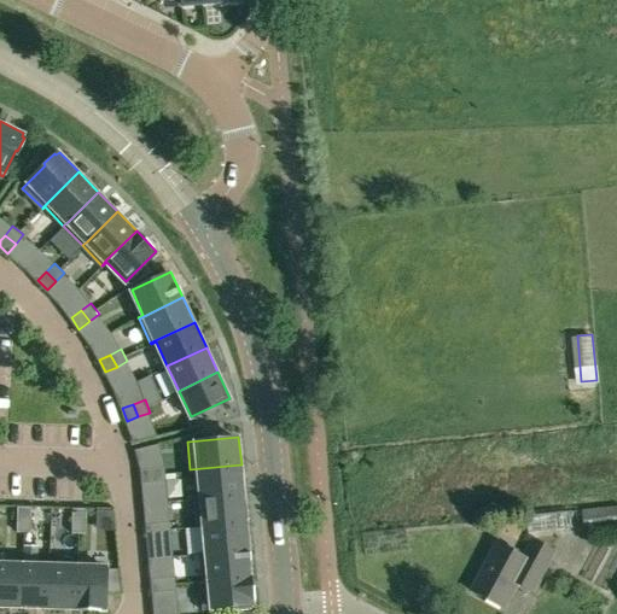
[(190,469),(190,471),(198,471),(201,495),(192,496),(192,497),(244,492),(242,465),(190,469)]
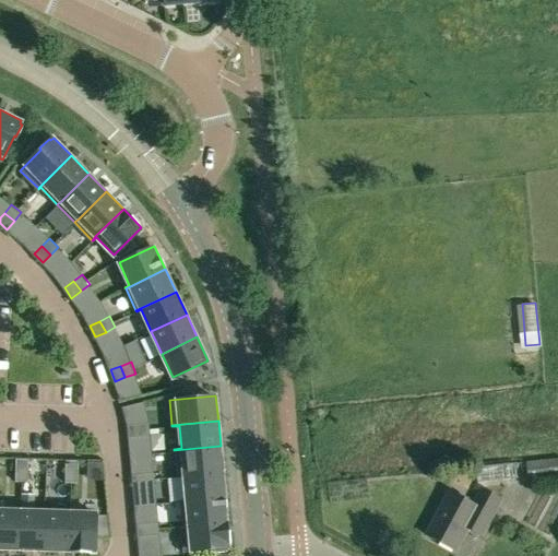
[(128,436),(140,435),(139,422),(127,423),(128,436)]
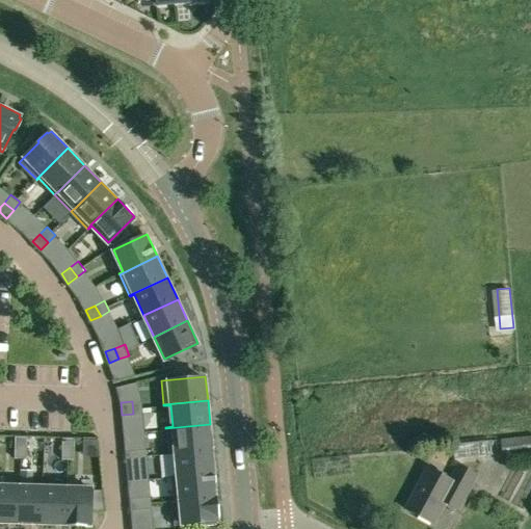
[(142,401),(132,401),(133,414),(143,413),(142,401)]
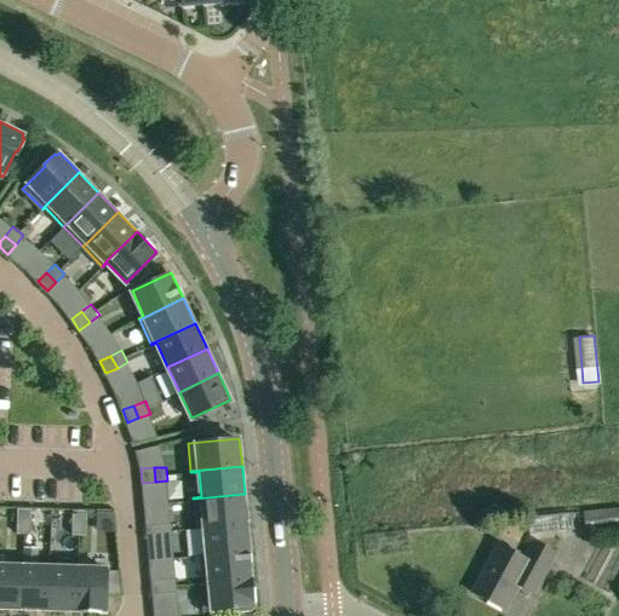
[(193,499),(195,528),(201,527),(201,528),(247,524),(245,494),(193,499)]
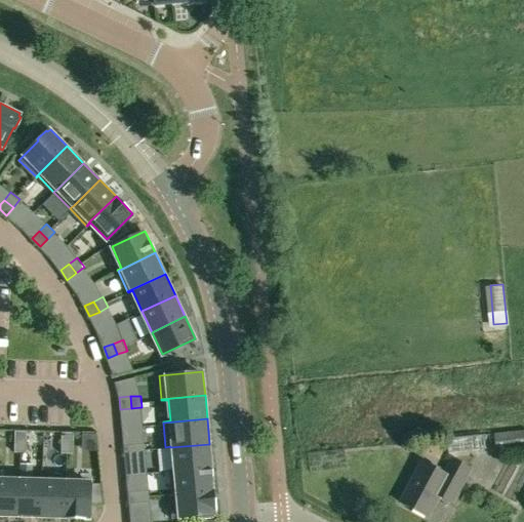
[(523,425),(492,428),(493,432),(494,444),(523,441),(523,425)]
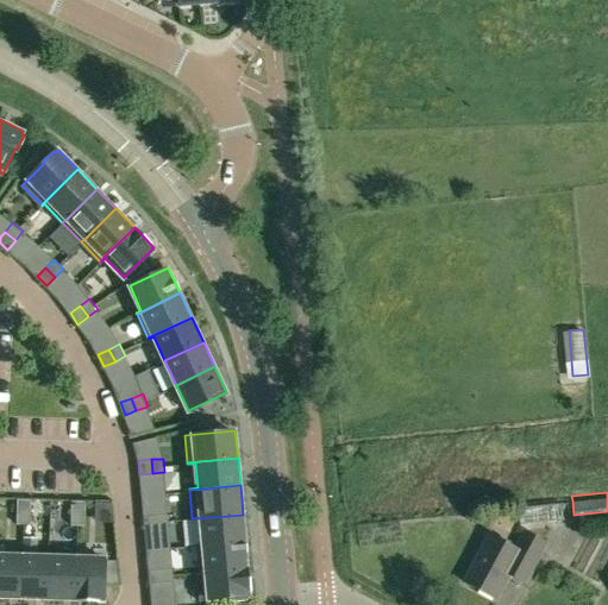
[(31,510),(31,498),(18,497),(17,510),(31,510)]
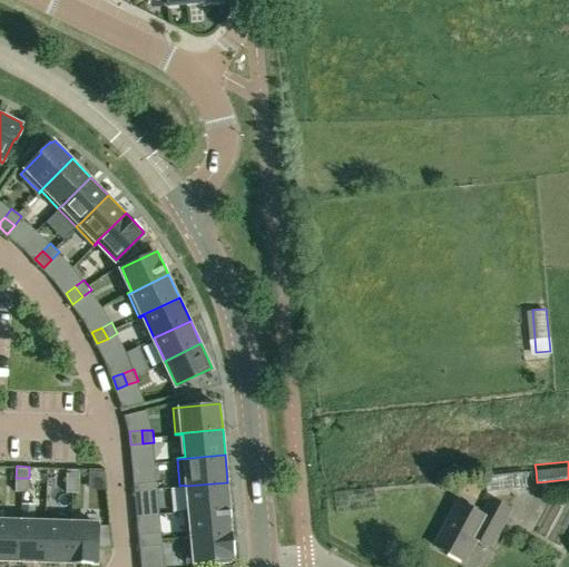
[(80,479),(80,468),(67,468),(67,479),(80,479)]
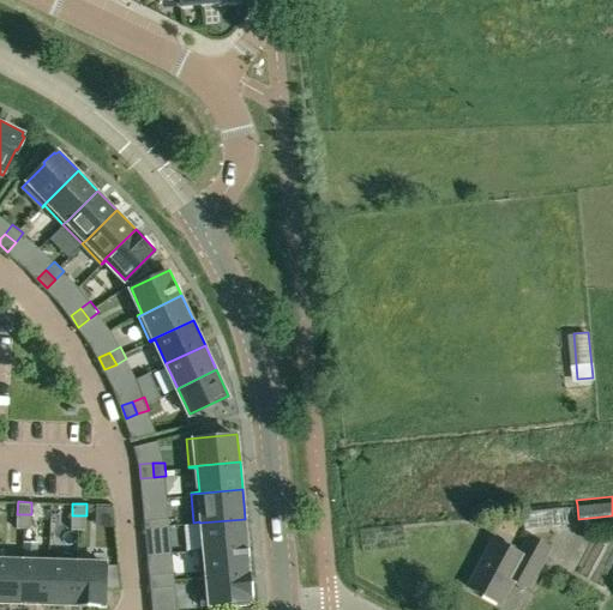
[(526,527),(569,523),(568,507),(523,512),(526,527)]
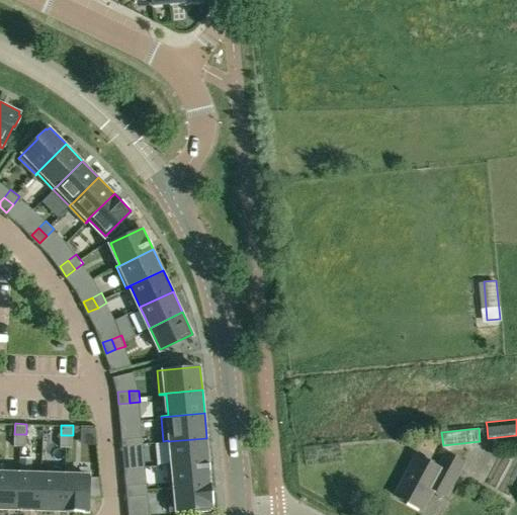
[(14,434),(14,444),(26,444),(26,434),(14,434)]
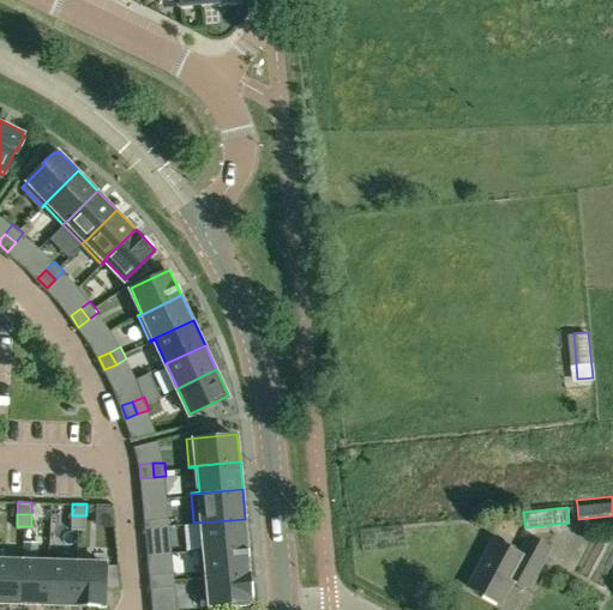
[(72,515),(72,527),(85,527),(86,515),(72,515)]
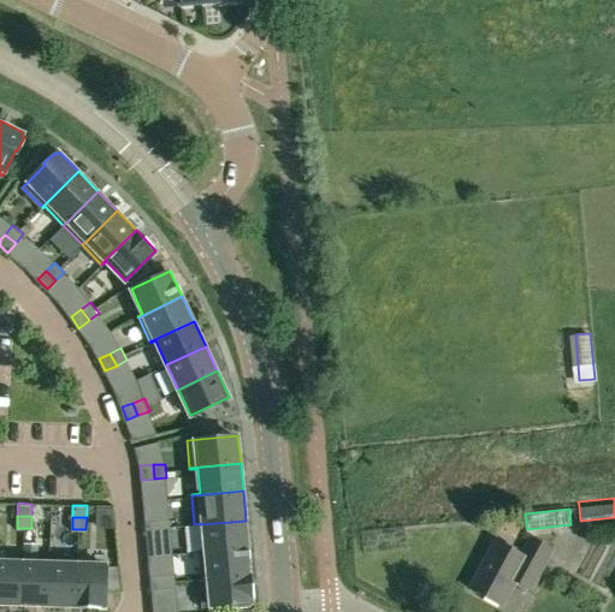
[(170,518),(158,520),(159,533),(171,532),(170,518)]
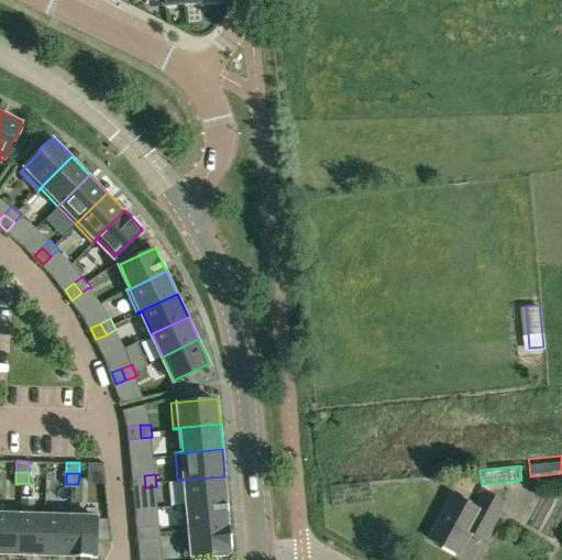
[(134,489),(145,487),(144,475),(133,476),(134,489)]
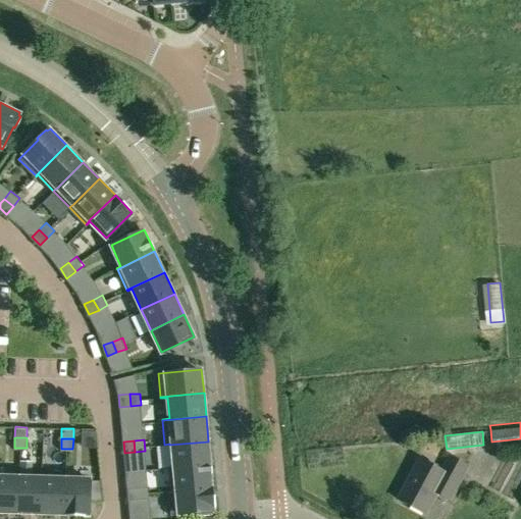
[(169,445),(171,465),(166,466),(173,466),(210,462),(208,442),(169,445)]
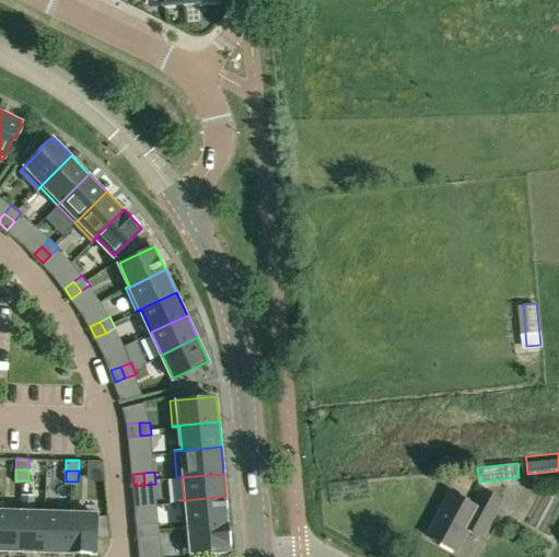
[(450,490),(427,533),(456,549),(468,528),(482,534),(502,498),(482,488),(474,503),(450,490)]
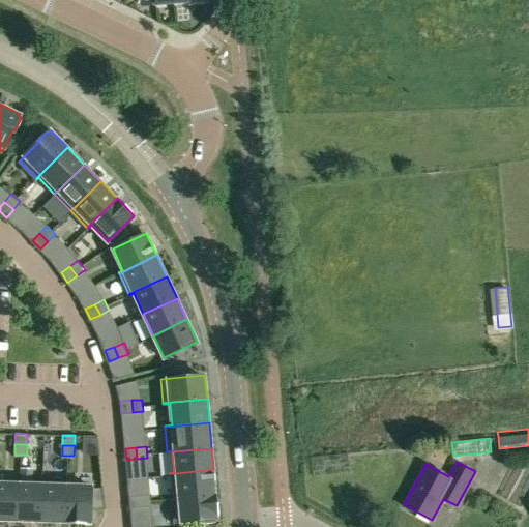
[(169,473),(171,496),(169,496),(169,497),(215,493),(213,469),(169,473)]
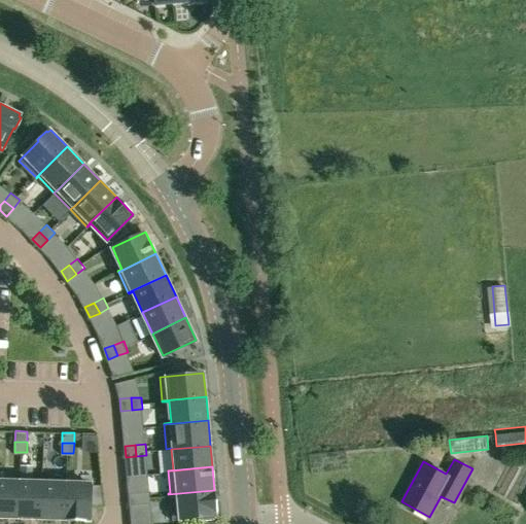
[(20,480),(0,479),(0,516),(19,517),(20,480)]
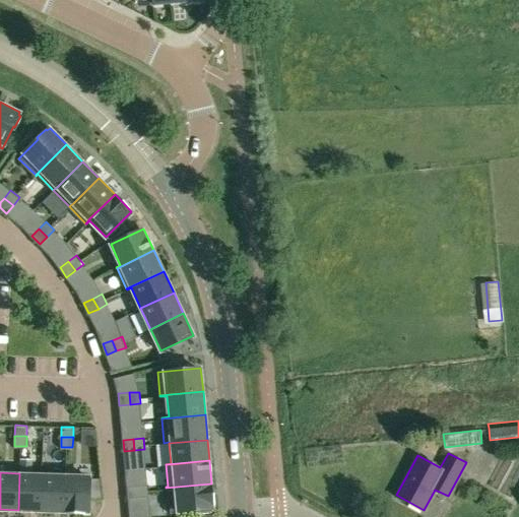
[(43,474),(19,473),(18,510),(42,510),(43,474)]
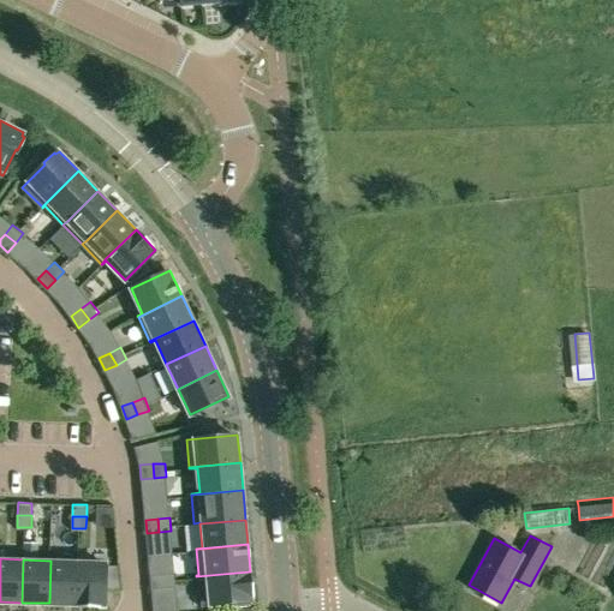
[(77,561),(51,561),(49,603),(76,604),(77,561)]
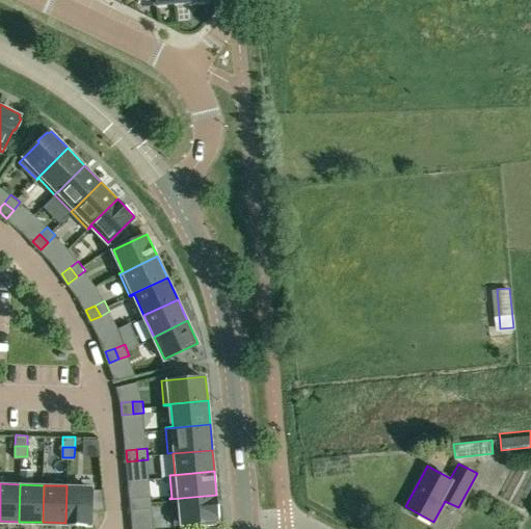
[(91,486),(67,485),(65,523),(90,524),(91,486)]
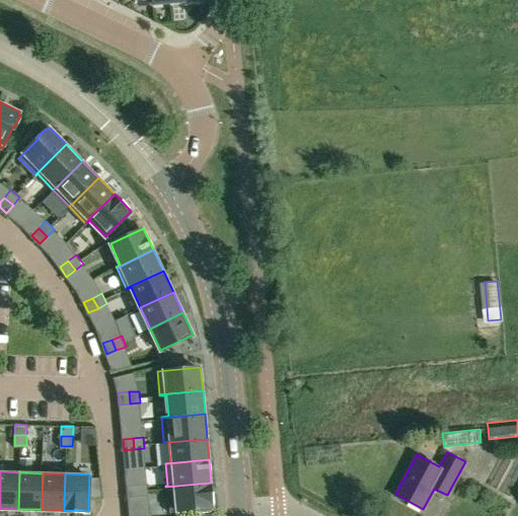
[(165,487),(167,511),(197,508),(198,510),(210,509),(209,507),(213,507),(211,483),(165,487)]
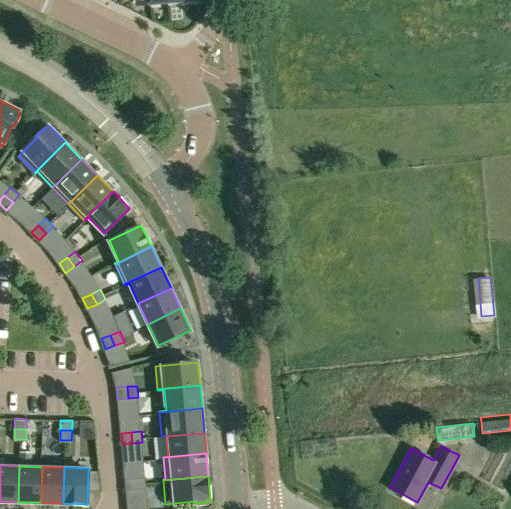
[(126,490),(136,489),(135,477),(125,478),(126,490)]
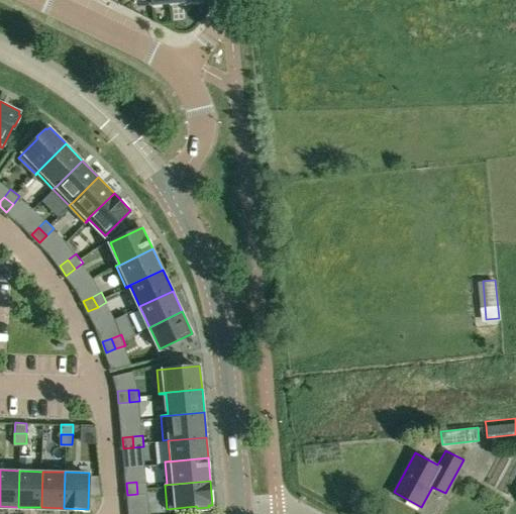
[(146,482),(136,482),(137,494),(147,493),(146,482)]
